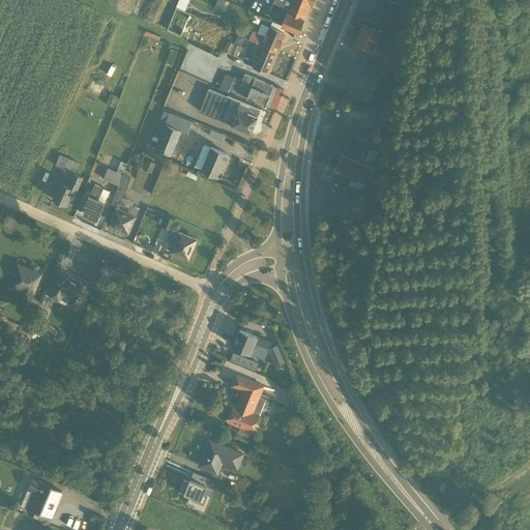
[(178,0),(176,7),(184,11),(188,0),(178,0)]
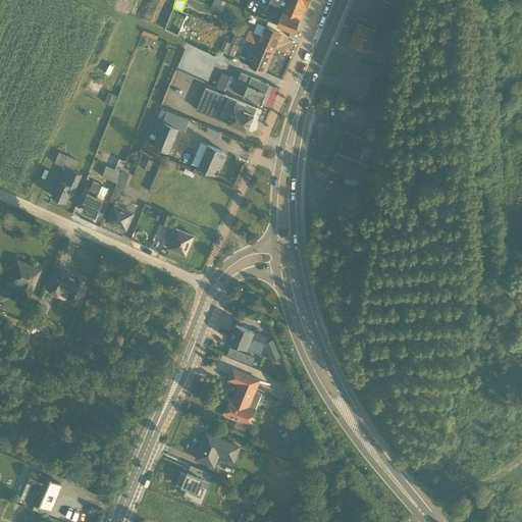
[(219,0),(213,0),(210,9),(217,12),(222,1),(219,0)]
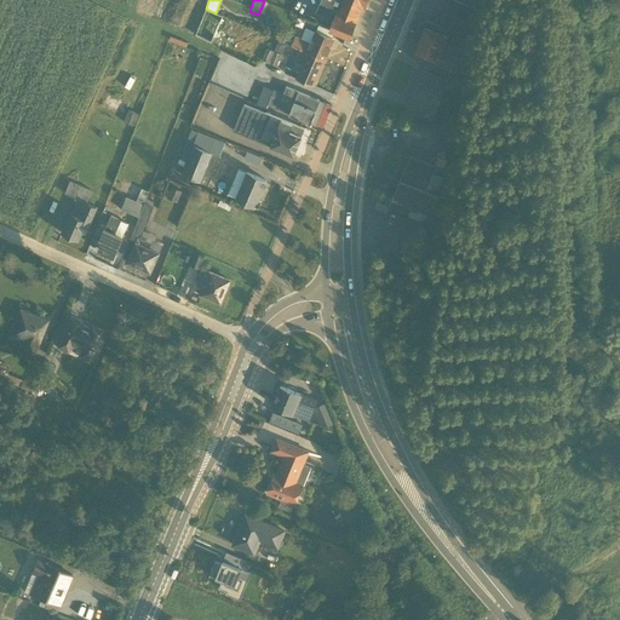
[(320,0),(315,12),(332,19),(328,29),(334,32),(349,38),(349,36),(362,6),(365,6),(366,0),(320,0)]
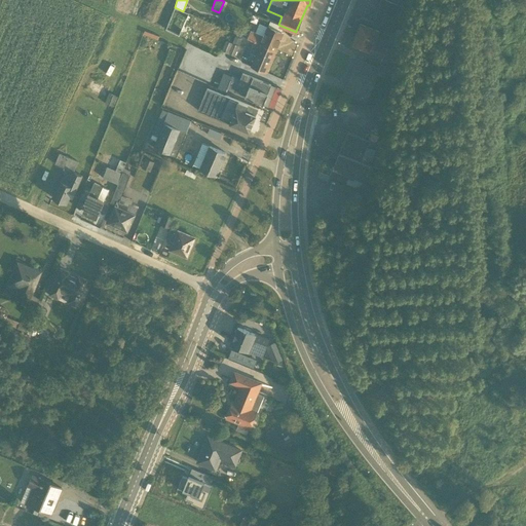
[(283,33),(282,32),(284,27),(278,25),(270,21),(268,27),(267,27),(266,27),(259,24),(255,33),(250,31),(250,32),(236,27),(233,33),(255,41),(275,50),(283,33)]
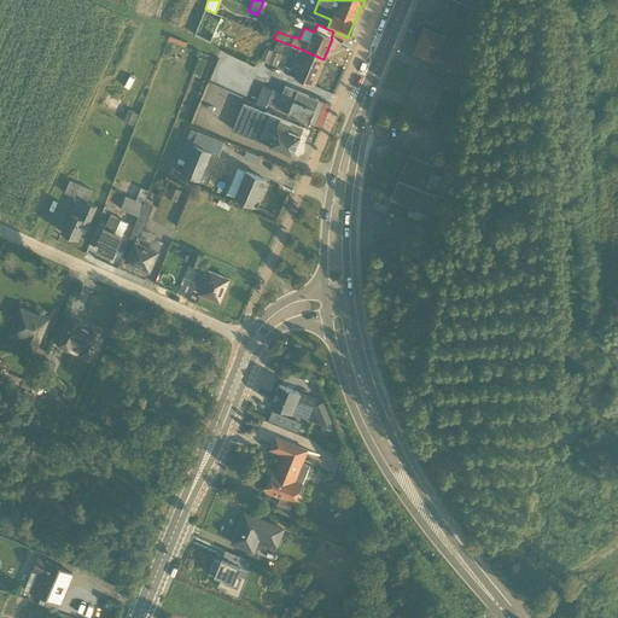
[(478,38),(465,35),(464,40),(461,54),(474,57),(478,38)]
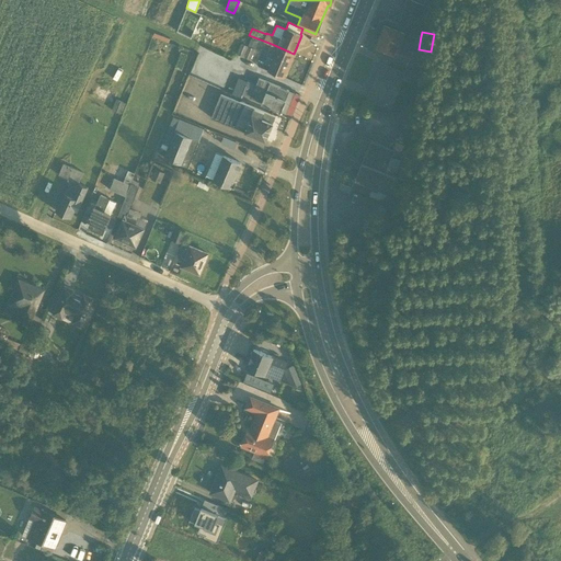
[(240,44),(236,54),(250,60),(258,42),(250,39),(248,46),(240,44)]
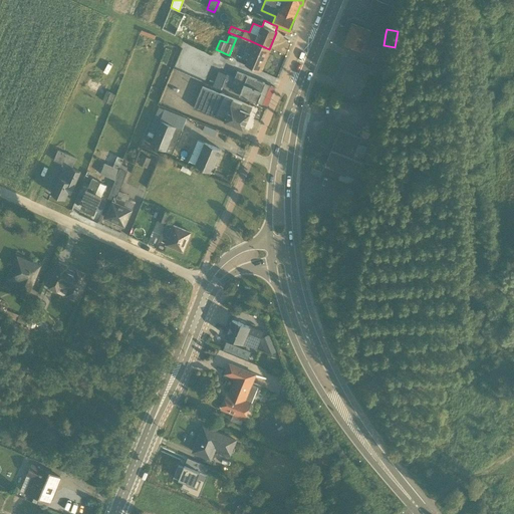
[(260,71),(269,49),(249,40),(241,58),(247,60),(244,65),(260,71)]
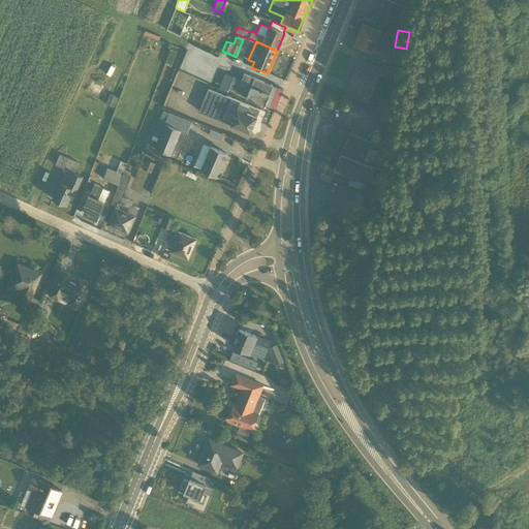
[(176,52),(170,50),(164,65),(170,67),(176,52)]
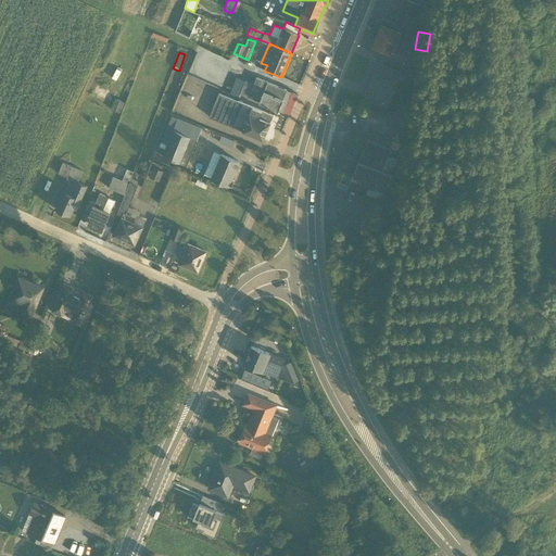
[(401,75),(402,73),(400,73),(379,64),(365,98),(388,108),(401,75)]
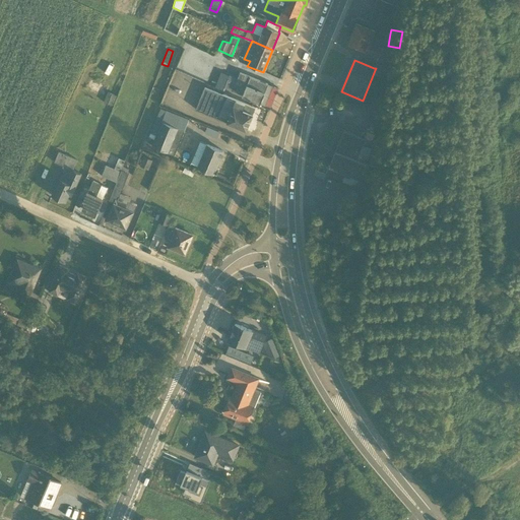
[(220,73),(214,87),(222,91),(223,88),(264,105),(272,86),(240,73),(237,80),(220,73)]
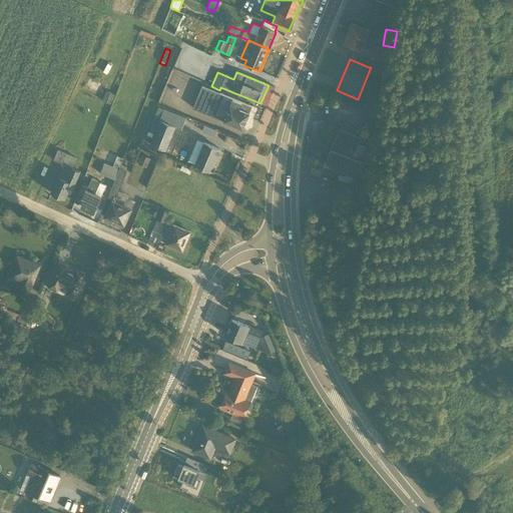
[(248,112),(251,106),(202,86),(193,107),(242,128),(249,112),(248,112)]
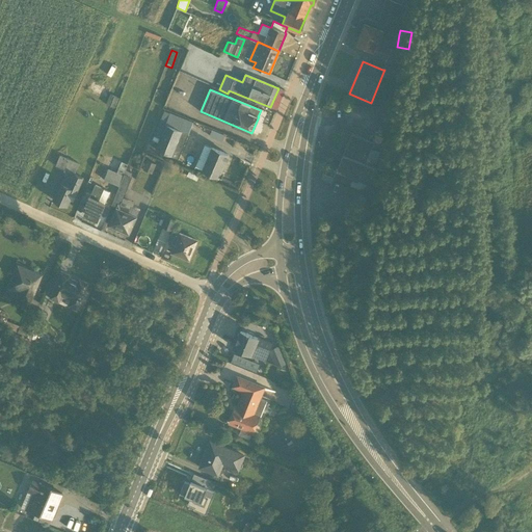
[(404,96),(394,94),(392,106),(401,108),(404,96)]
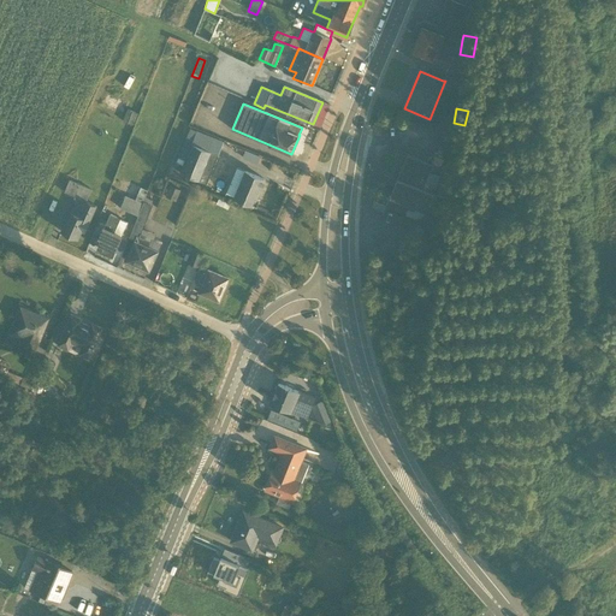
[(137,113),(126,110),(123,120),(132,125),(137,113)]
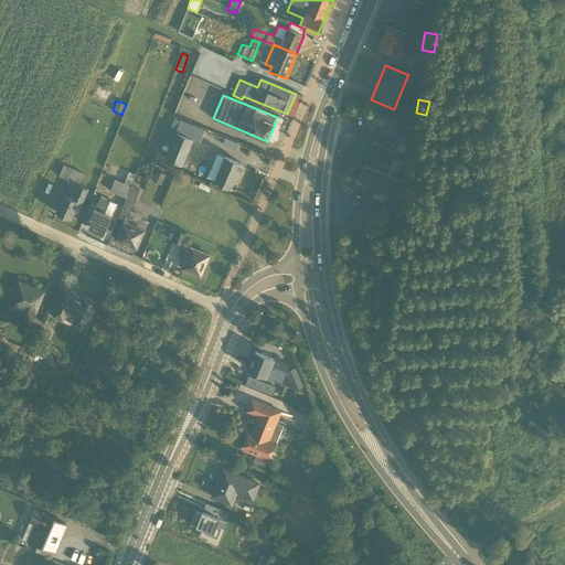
[(189,169),(204,129),(180,119),(180,120),(173,118),(161,149),(168,151),(164,159),(168,160),(189,169)]
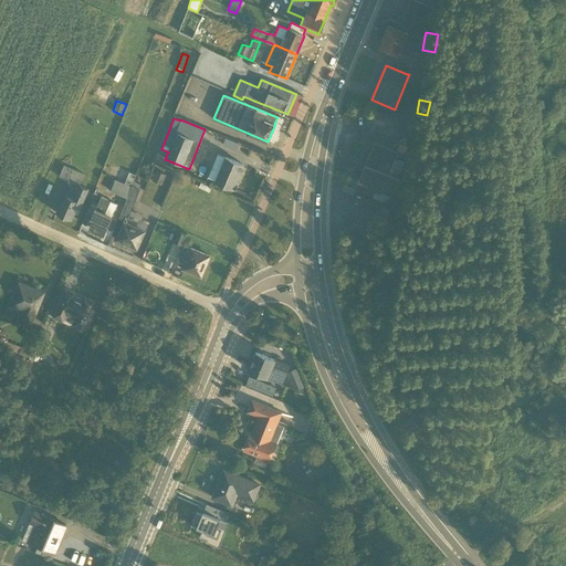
[(226,150),(227,146),(238,148),(239,140),(224,137),(222,149),(226,150)]
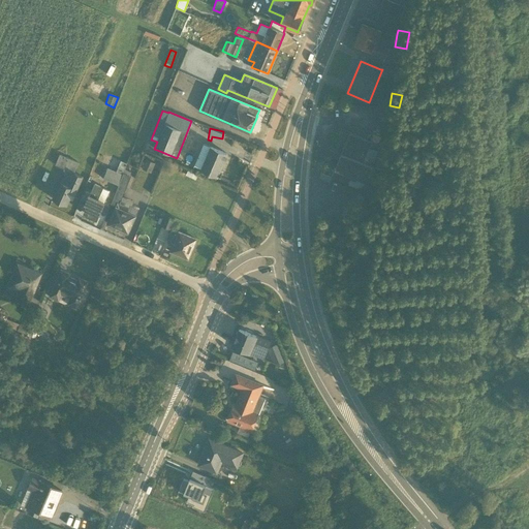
[(227,153),(203,144),(193,165),(200,168),(200,169),(220,178),(223,172),(220,169),(227,153)]
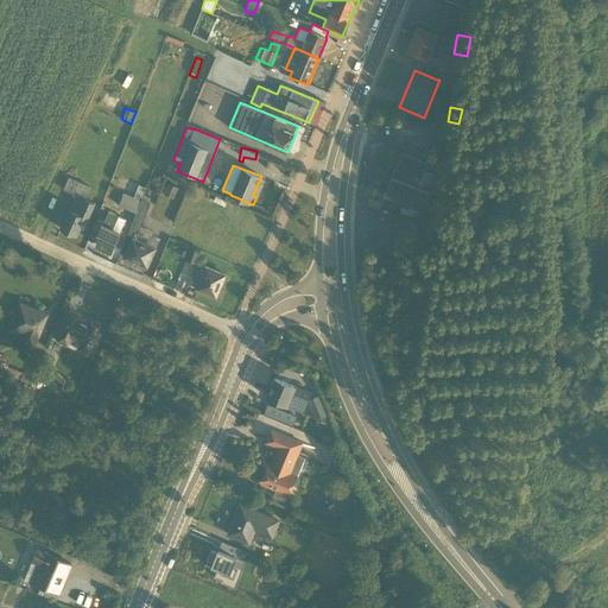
[(90,188),(68,177),(63,189),(76,195),(61,229),(76,235),(80,227),(83,228),(95,203),(86,198),(90,188)]
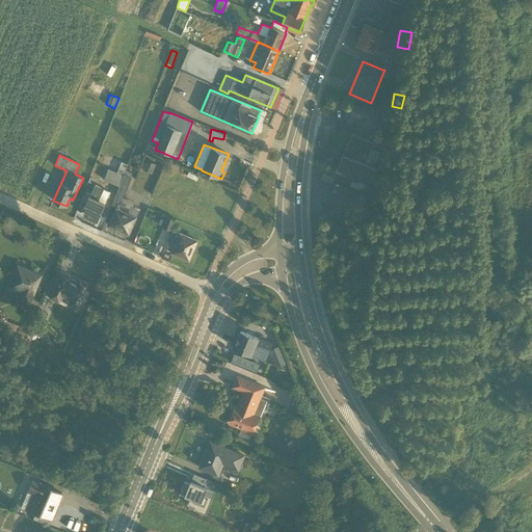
[(121,161),(116,173),(108,168),(103,180),(118,186),(125,170),(128,164),(121,161)]
